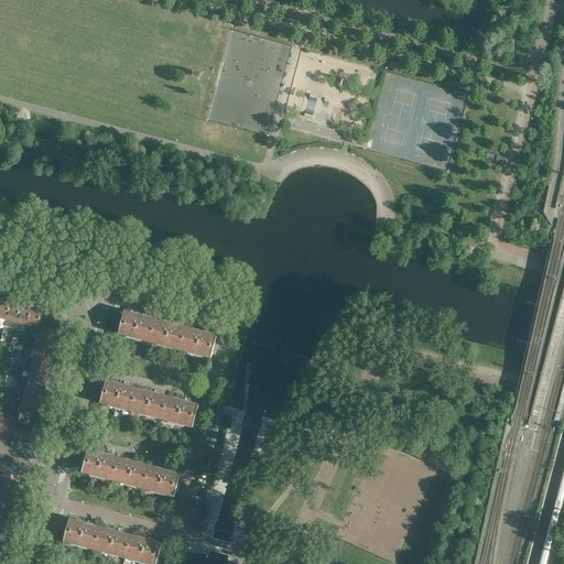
[(0,318),(7,321),(11,303),(0,300),(0,301),(0,318)]
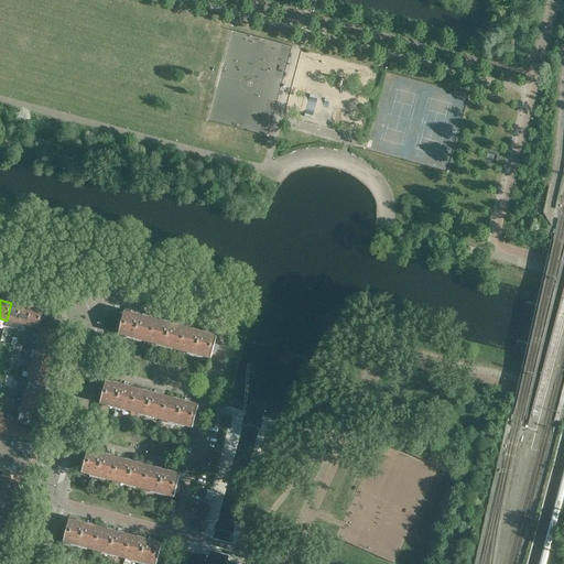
[(17,323),(21,305),(11,303),(7,321),(7,322),(10,323),(10,322),(17,323)]
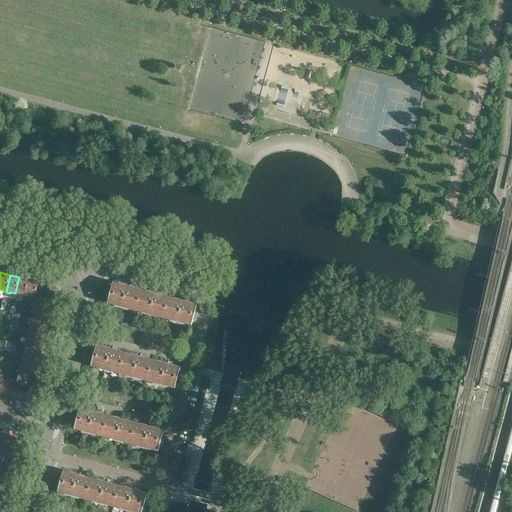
[(25,296),(29,280),(19,277),(15,293),(16,293),(15,294),(19,295),(19,294),(25,296)]
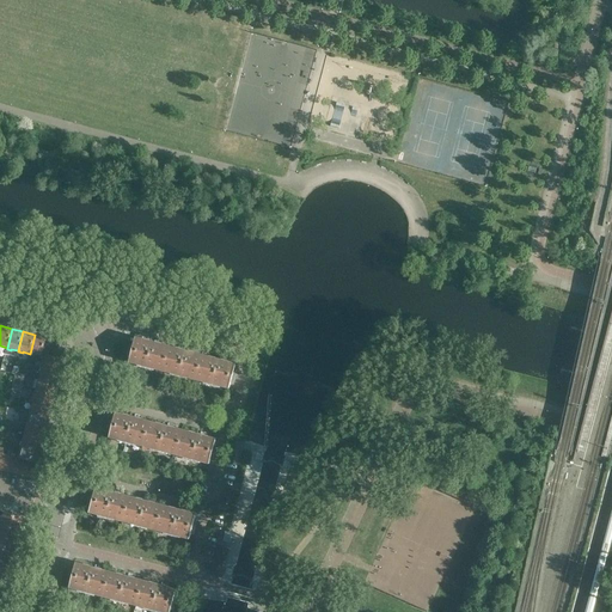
[(41,356),(46,337),(35,335),(30,354),(30,355),(34,356),(34,355),(41,356)]
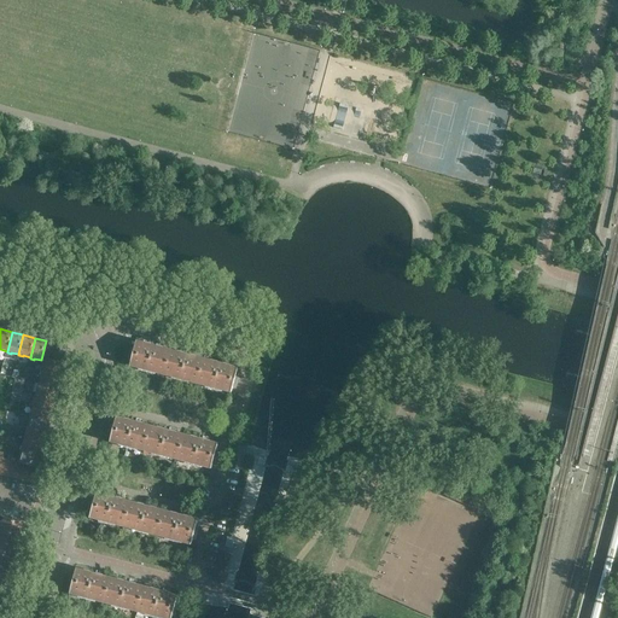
[(57,356),(60,344),(46,340),(41,360),(46,361),(46,360),(54,362),(56,356),(57,356)]
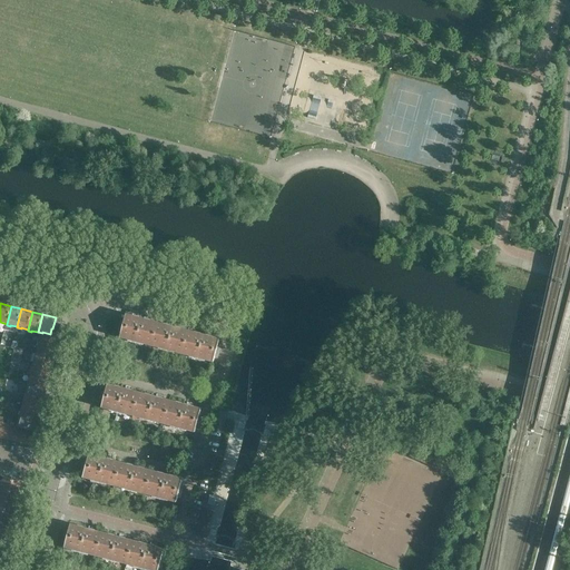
[(151,346),(156,325),(144,322),(144,321),(139,320),(139,321),(125,316),(124,321),(120,321),(118,332),(120,334),(119,337),(151,346)]
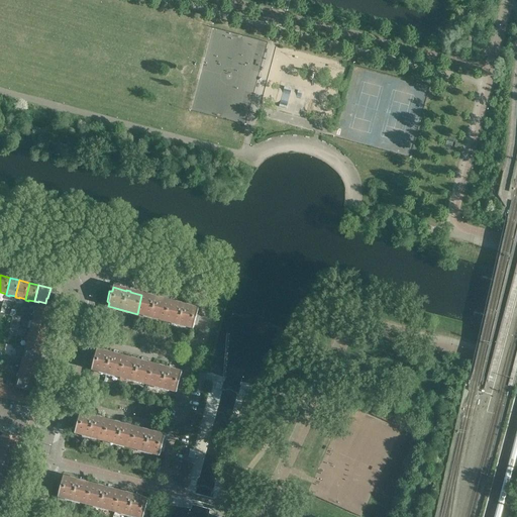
[(165,321),(170,302),(158,299),(159,298),(153,297),(153,298),(141,295),(137,314),(165,321)]
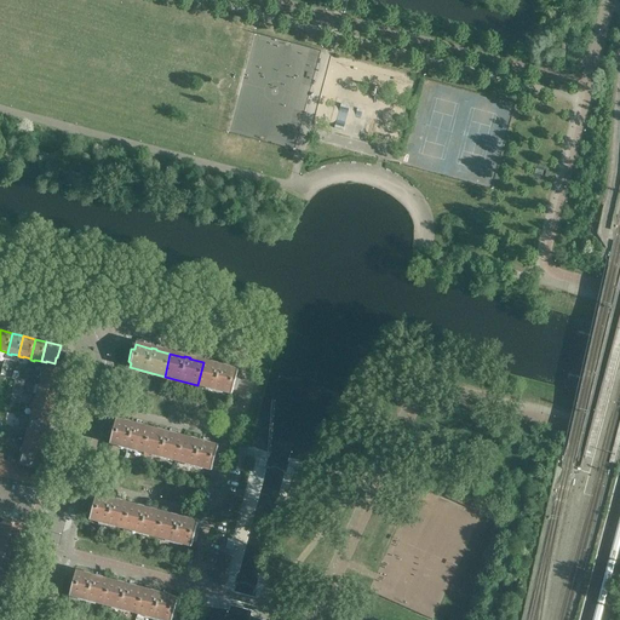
[(63,377),(65,366),(55,363),(46,361),(46,362),(44,372),(63,377)]
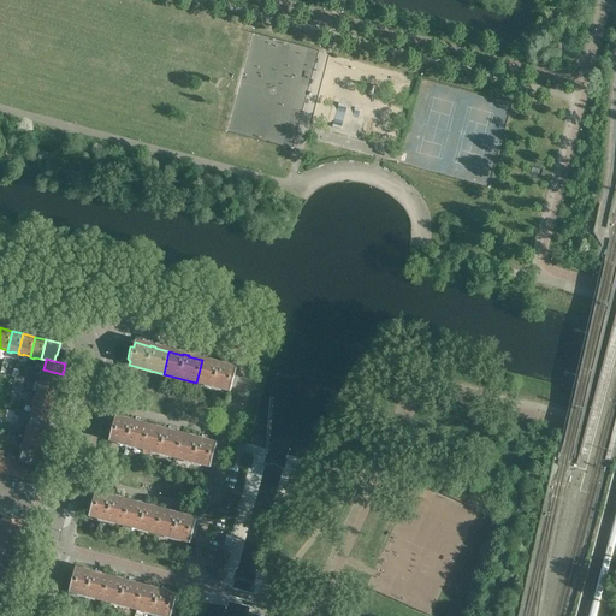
[(235,388),(238,375),(235,373),(236,369),(221,365),(217,363),(202,360),(196,383),(230,392),(231,388),(235,388)]
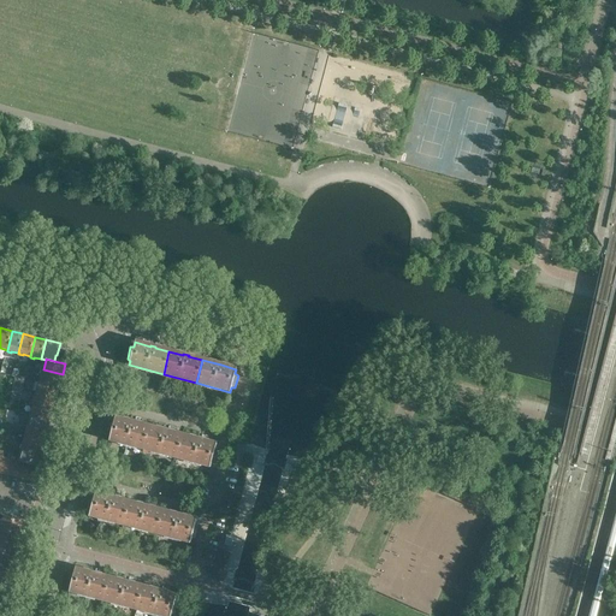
[(59,386),(63,374),(43,369),(42,372),(41,371),(40,374),(41,374),(40,381),(59,386)]
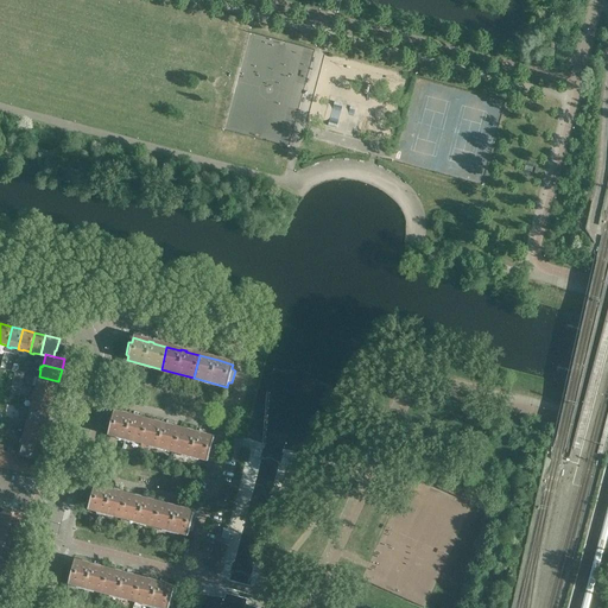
[(56,392),(58,381),(39,377),(38,377),(37,380),(38,381),(36,387),(56,392)]
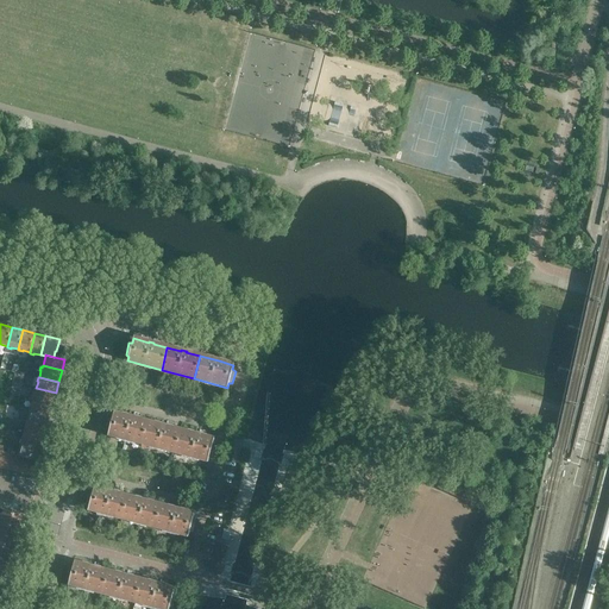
[(52,405),(56,393),(36,388),(36,389),(35,389),(35,393),(33,399),(52,405)]
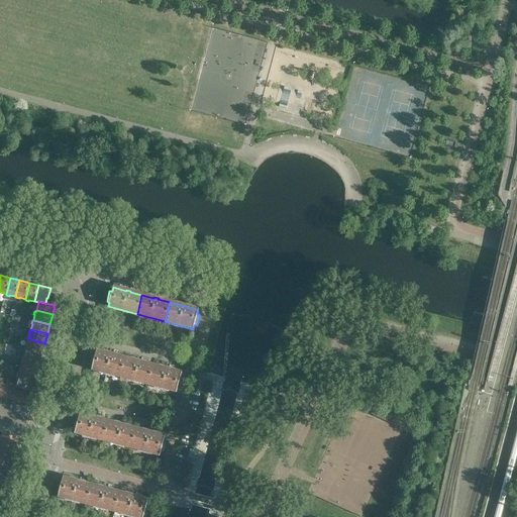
[(42,352),(44,343),(28,338),(28,339),(27,339),(26,342),(27,343),(25,348),(42,352)]
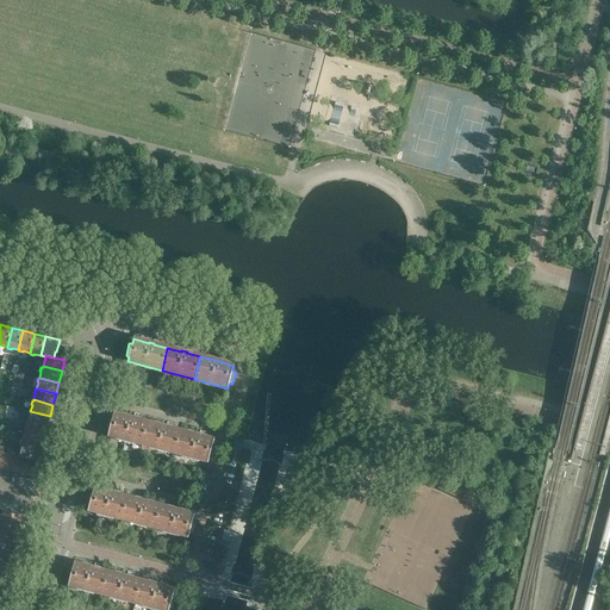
[(47,428),(50,416),(30,411),(30,412),(29,411),(27,416),(29,416),(27,422),(47,428)]
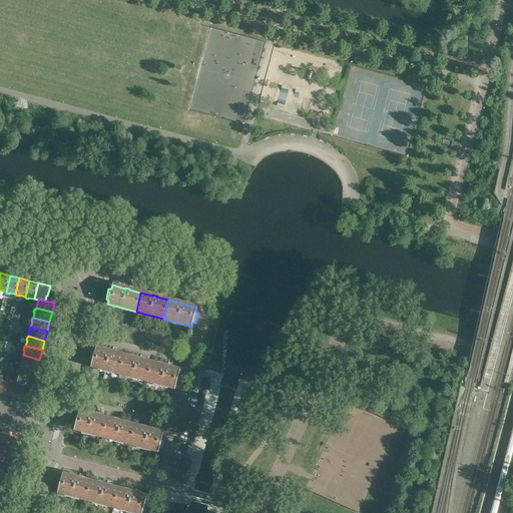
[(119,375),(124,356),(112,353),(112,352),(108,351),(108,352),(96,348),(95,352),(92,352),(89,362),(92,364),(91,367),(119,375)]
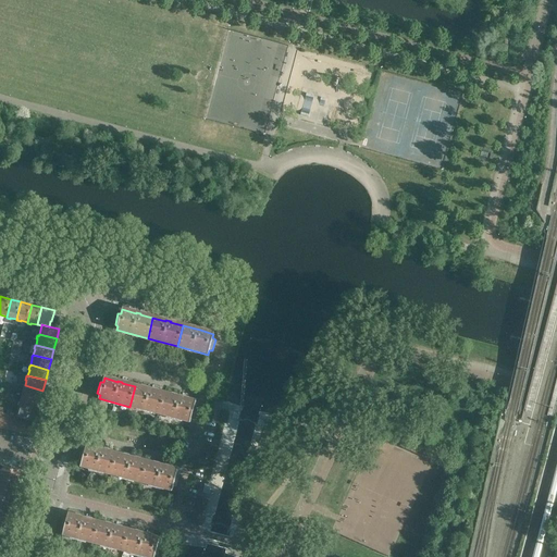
[(40,400),(42,391),(25,385),(25,386),(24,386),(23,390),(24,390),(22,396),(40,400)]
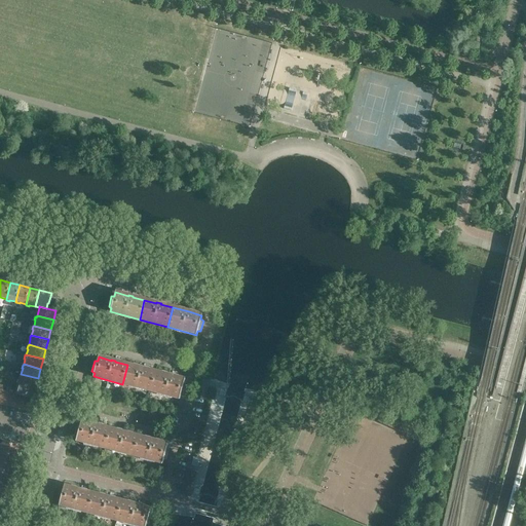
[(151,391),(156,372),(144,369),(144,368),(140,367),(140,368),(127,365),(122,384),(151,391)]
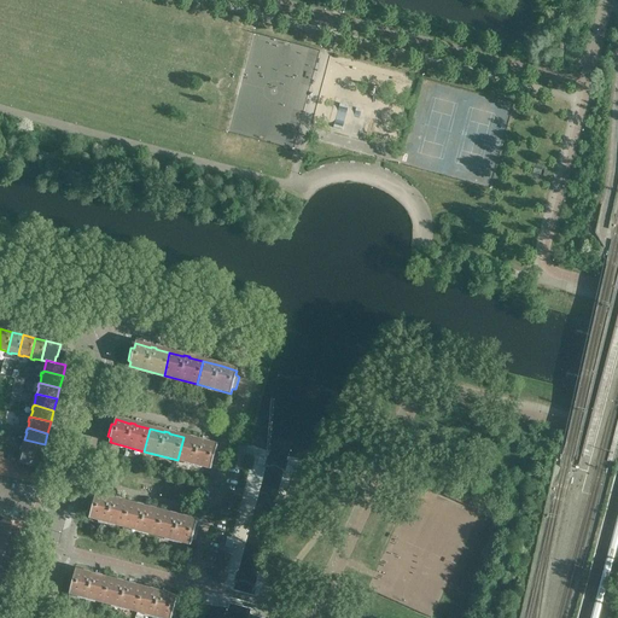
[(216,465),(219,453),(216,450),(217,447),(202,442),(203,441),(197,439),(197,441),(184,437),(178,460),(211,468),(213,465),(216,465)]
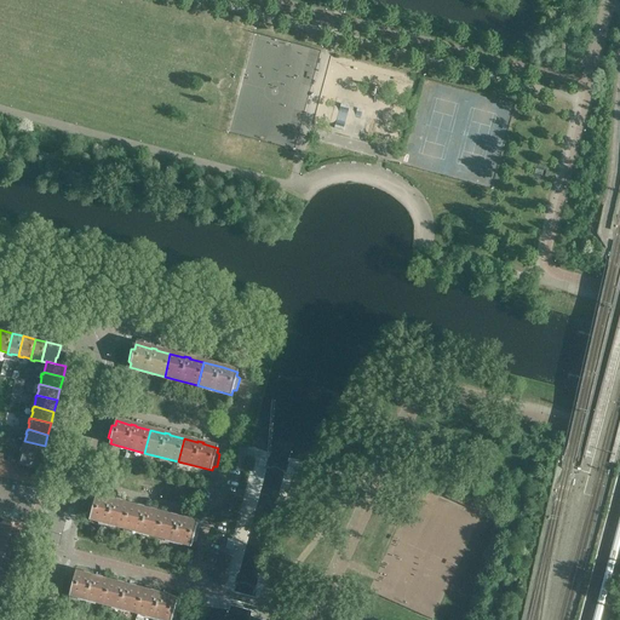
[(41,458),(45,446),(24,441),(24,442),(23,441),(22,446),(23,446),(22,452),(41,458)]
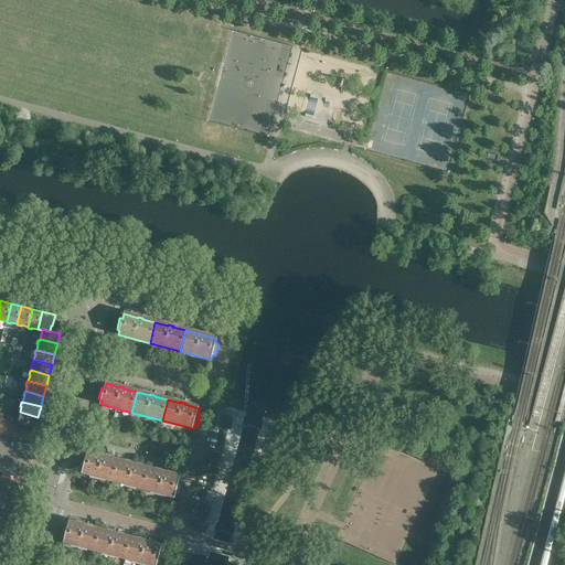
[(34,428),(38,417),(20,412),(20,413),(19,413),(18,416),(19,416),(17,423),(17,424),(21,425),(32,428),(34,428)]
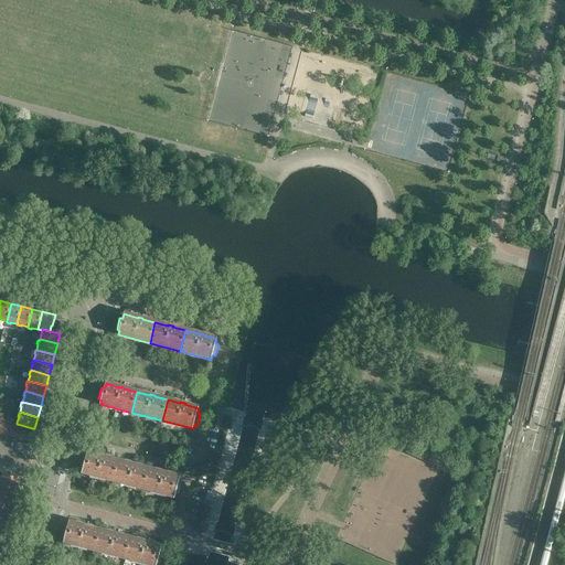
[(11,437),(14,423),(8,420),(4,435),(11,437)]
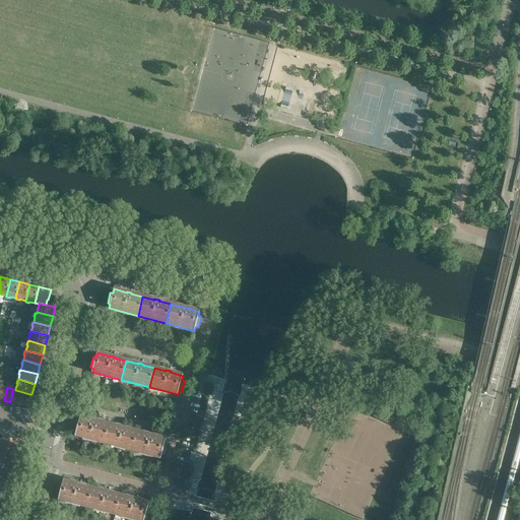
[(16,403),(19,391),(15,390),(15,389),(13,389),(10,402),(16,403)]
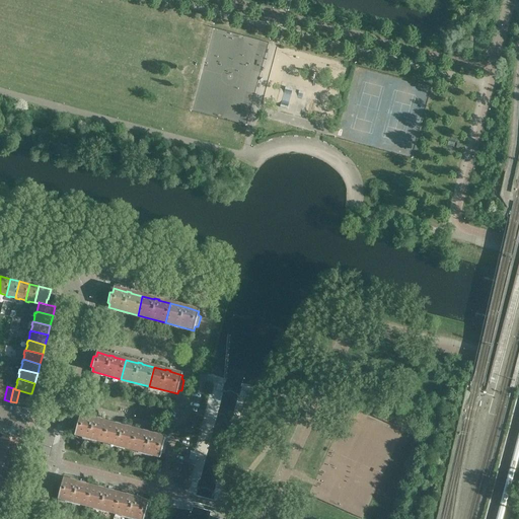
[(29,403),(30,397),(28,396),(29,393),(19,390),(16,402),(23,404),(22,408),(30,410),(32,403),(29,403)]
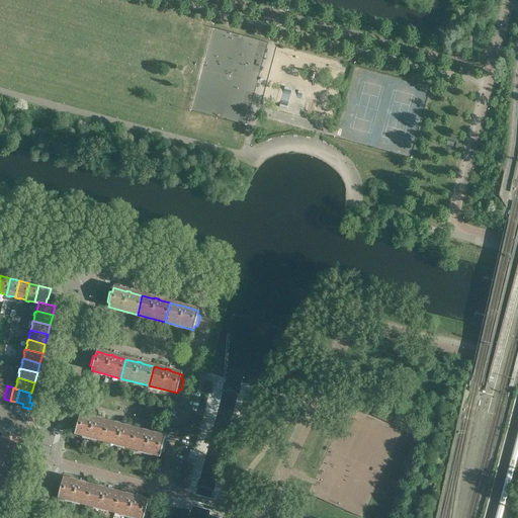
[(103,442),(108,423),(96,420),(97,419),(92,418),(80,415),(79,419),(76,419),(73,429),(76,430),(75,434),(103,442)]
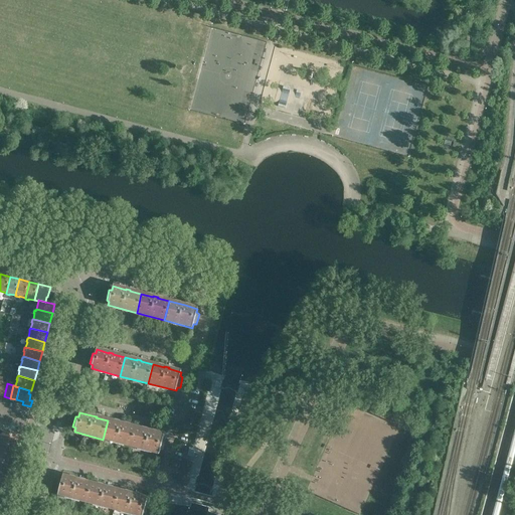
[(131,447),(136,427),(124,424),(124,423),(120,422),(120,423),(108,420),(103,440),(131,447)]
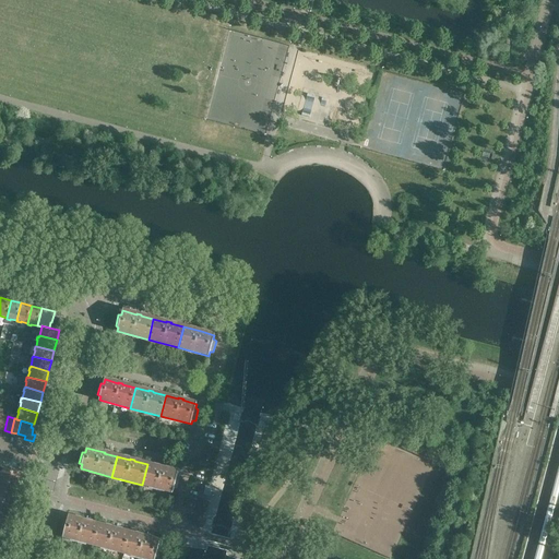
[(177,489),(180,477),(177,476),(178,472),(165,468),(165,467),(161,466),(161,467),(147,464),(142,485),(173,492),(174,489),(177,489)]
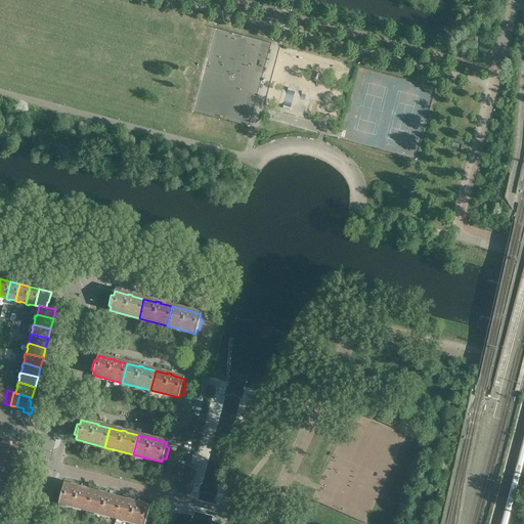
[(16,454),(19,445),(3,440),(3,441),(2,441),(1,445),(2,445),(0,450),(16,454)]
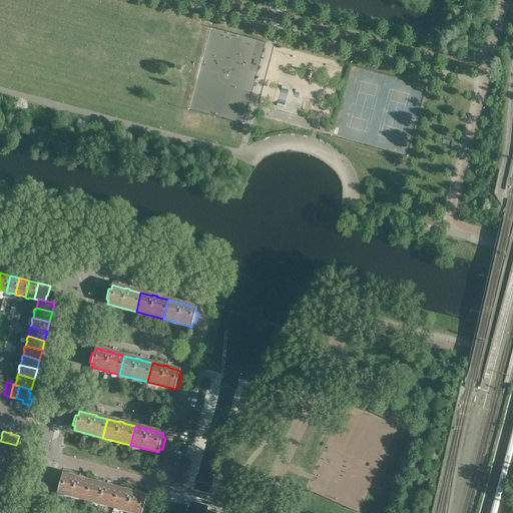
[(0,451),(14,455),(16,445),(0,441),(0,442),(0,441),(0,451)]
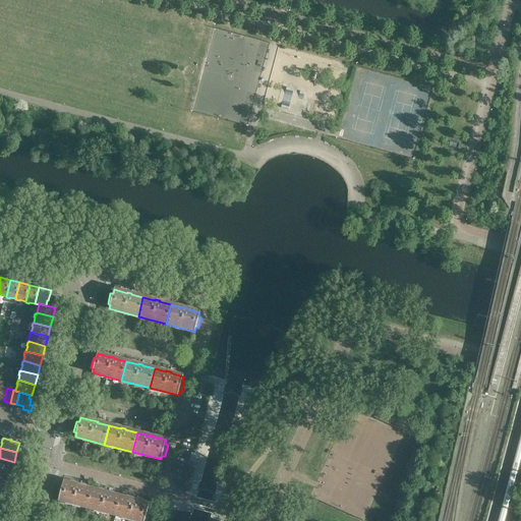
[(0,468),(11,471),(14,462),(0,458),(0,468)]
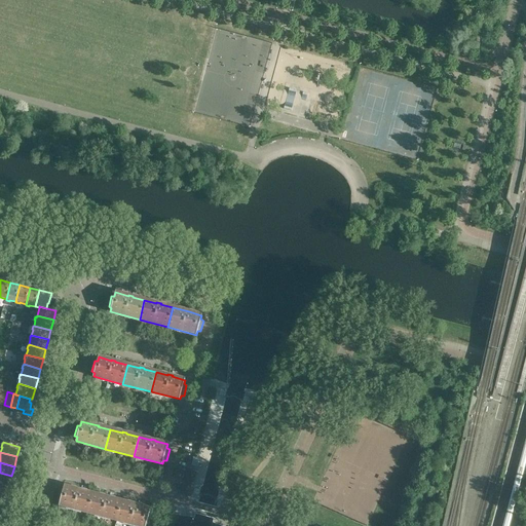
[(191,490),(196,472),(188,470),(183,488),(191,490)]
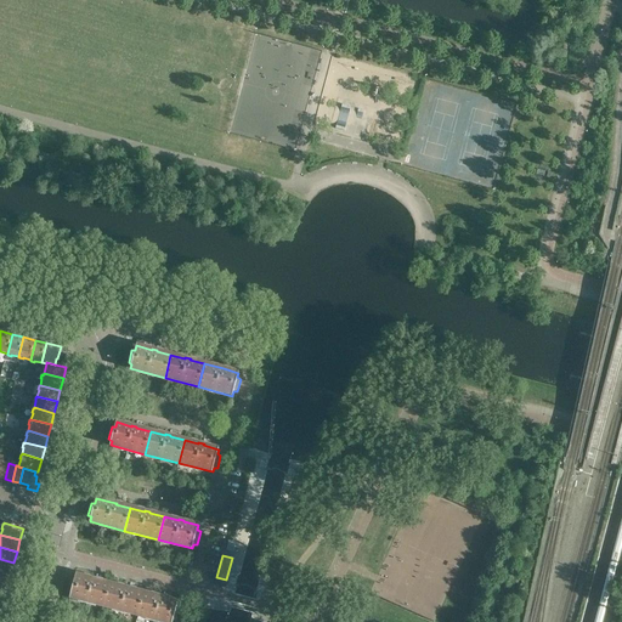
[(0,571),(11,575),(13,563),(0,559),(0,571)]
